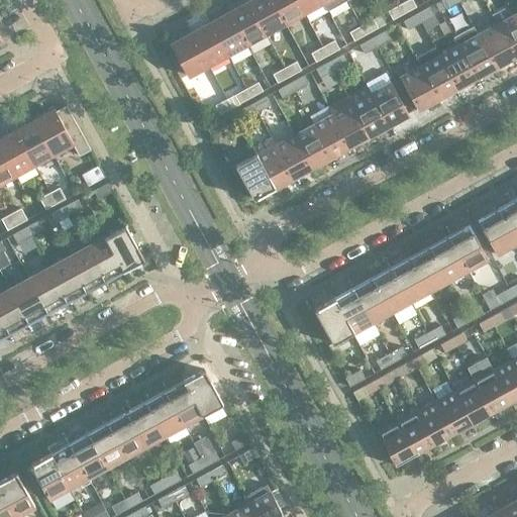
[(285,22),(272,0),(250,0),(248,1),(266,32),(285,22)]
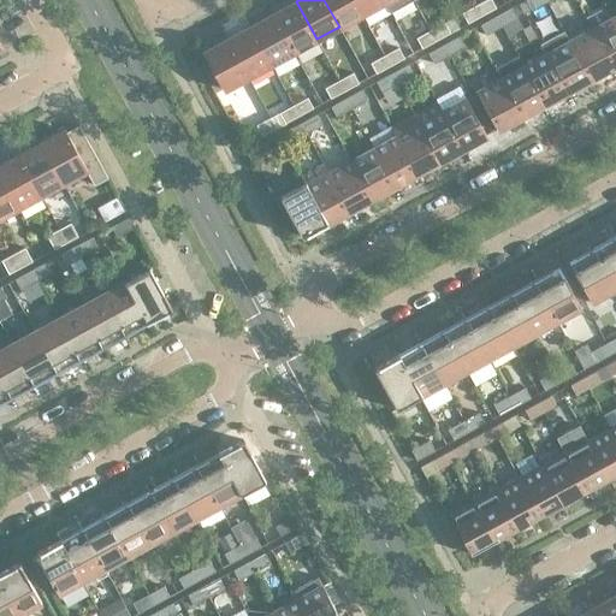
[(362,15),(354,0),(324,0),(339,27),(362,15)]
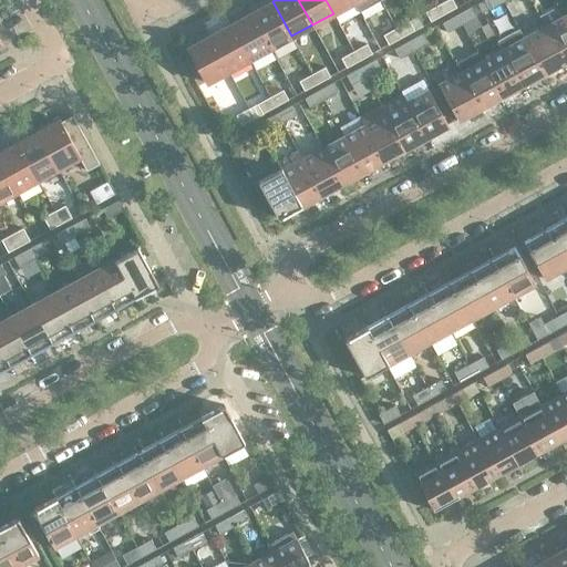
[(354,1),(352,0),(326,0),(333,13),(354,1)]
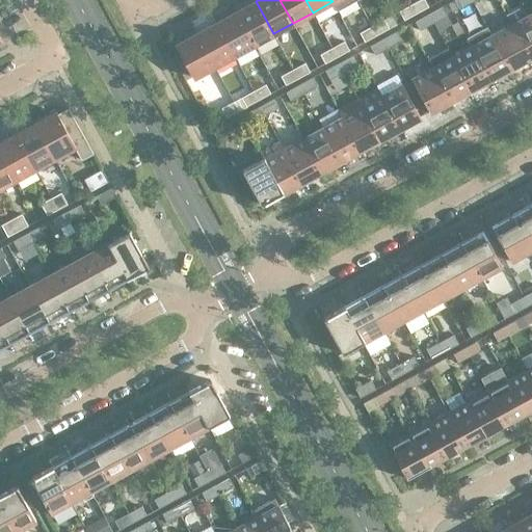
[(355,0),(330,0),(333,1),(337,10),(355,0)]
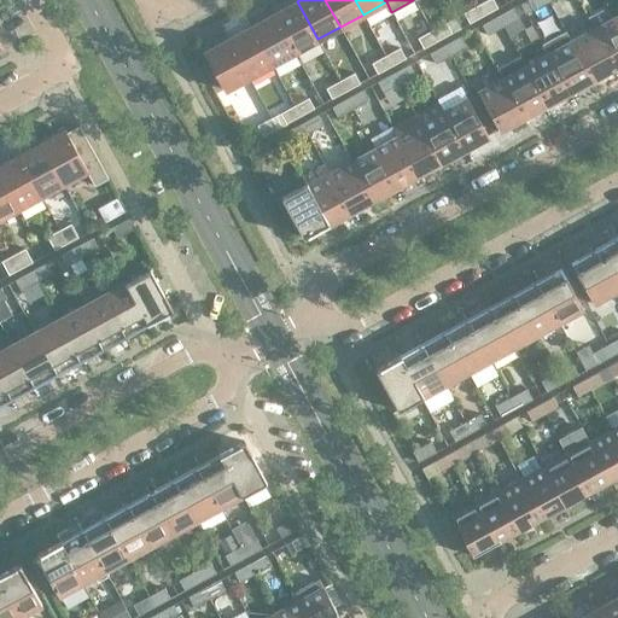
[(493,0),(485,0),(478,5),(483,16),(497,7),(493,0)]
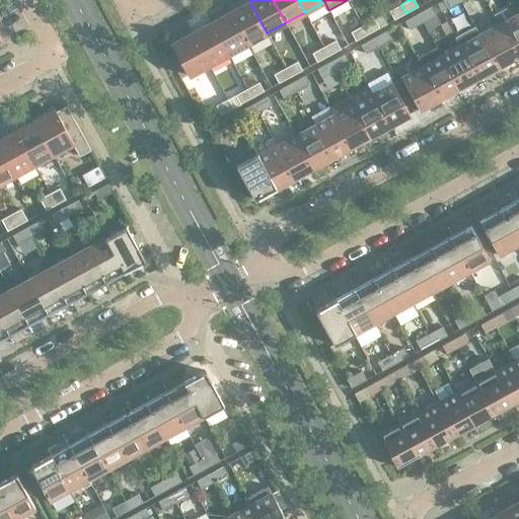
[(461,2),(459,0),(444,0),(449,8),(461,2)]
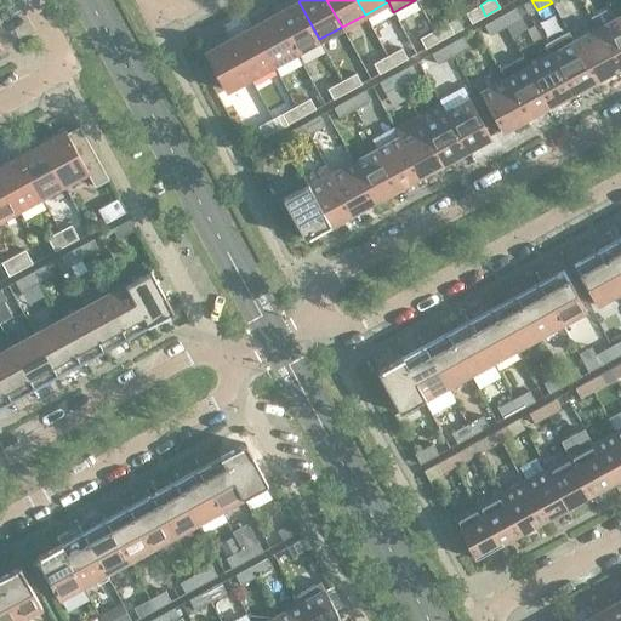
[(319,39),(298,1),(275,15),(296,52),(319,39)]
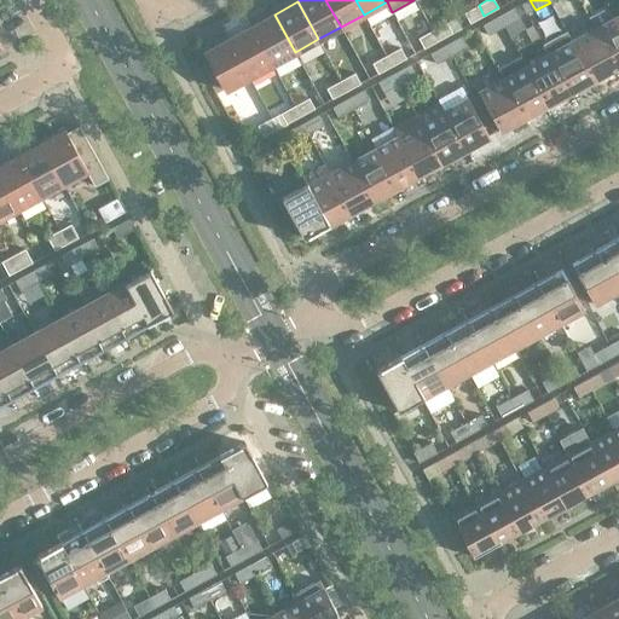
[(484,16),(479,5),(464,12),(470,23),(484,16)]
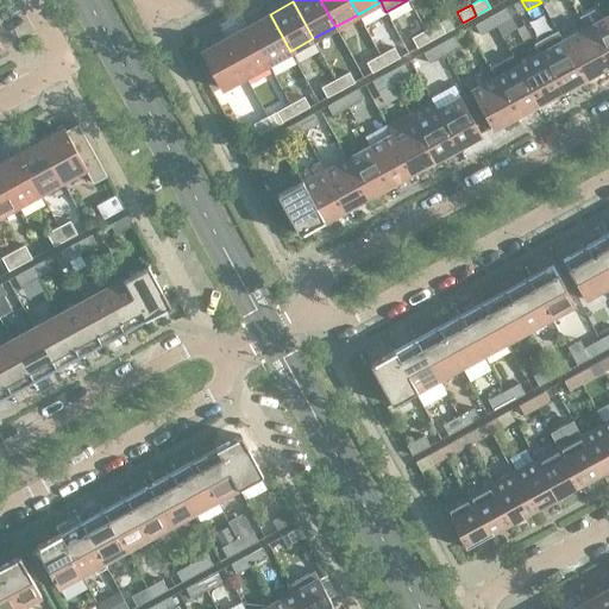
[(504,8),(490,16),(496,27),(510,19),(504,8)]
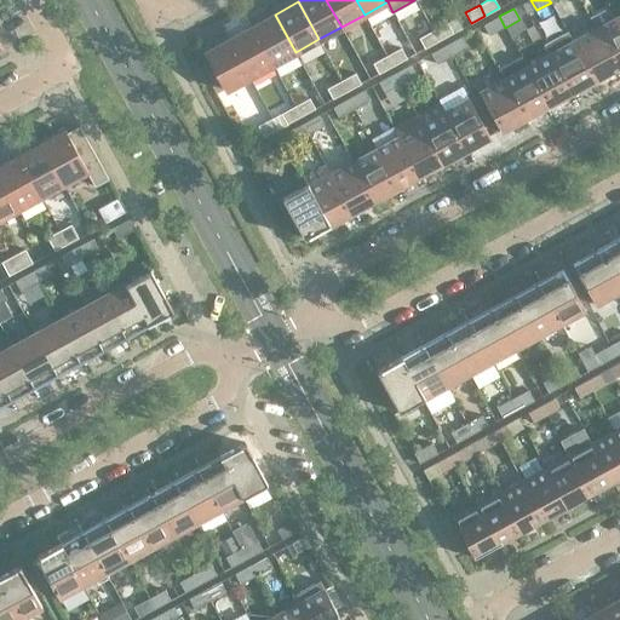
[(296,52),(275,15),(252,27),(273,64),(296,52)]
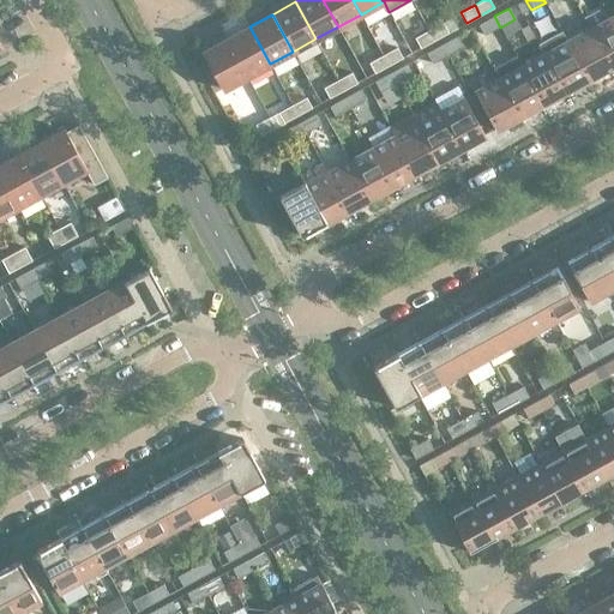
[(500,28),(494,16),(480,24),(486,35),(500,28)]
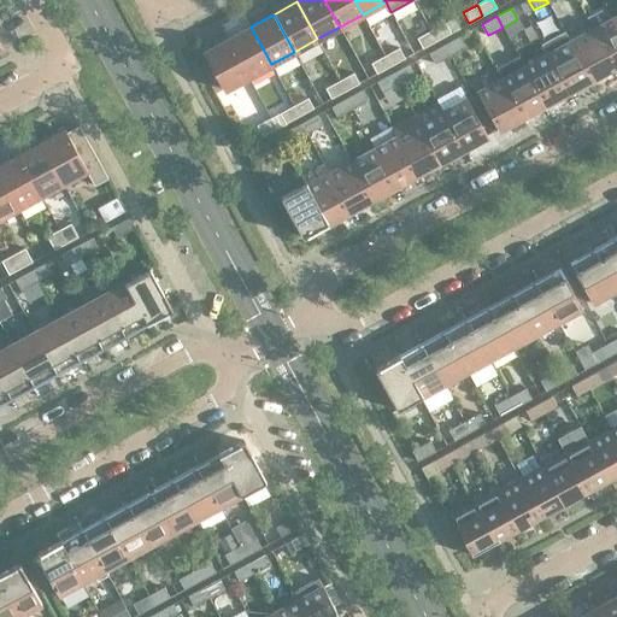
[(616,65),(616,19),(616,17),(593,29),(613,68),(616,65)]
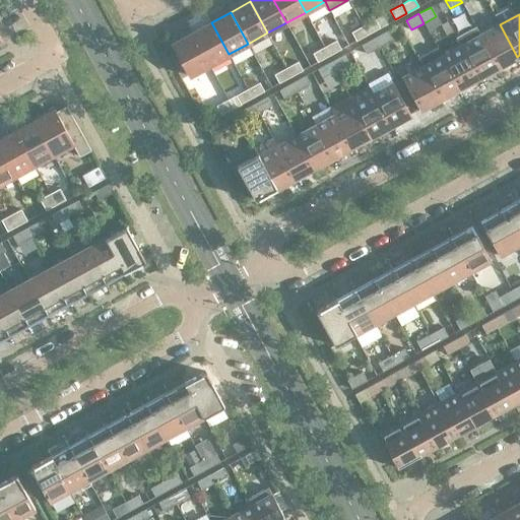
[(375,18),(363,25),(368,35),(380,27),(375,18)]
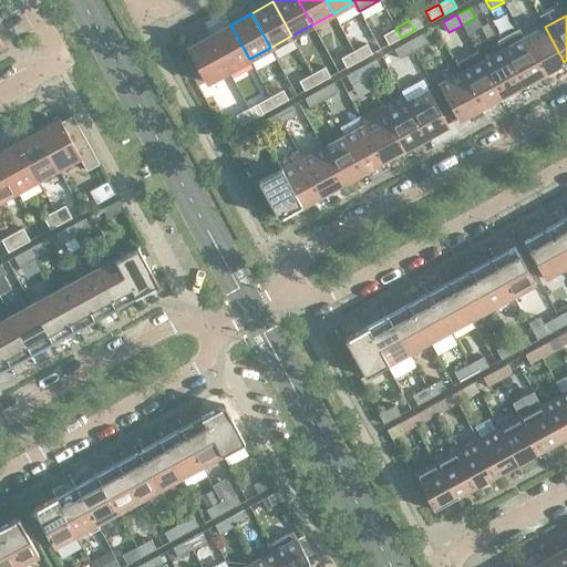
[(249,59),(230,24),(209,35),(228,70),(249,59)]
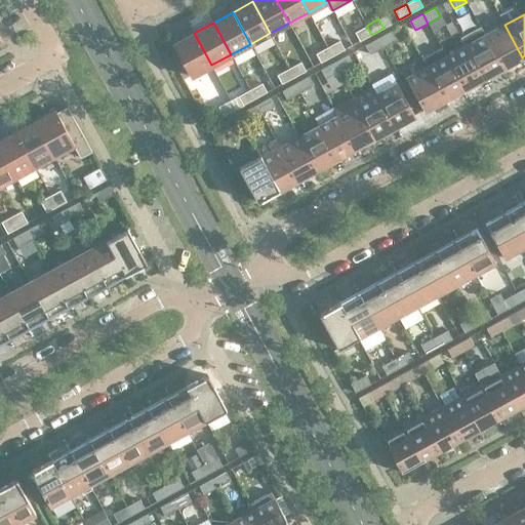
[(522,57),(505,25),(485,36),(502,68),(522,57)]
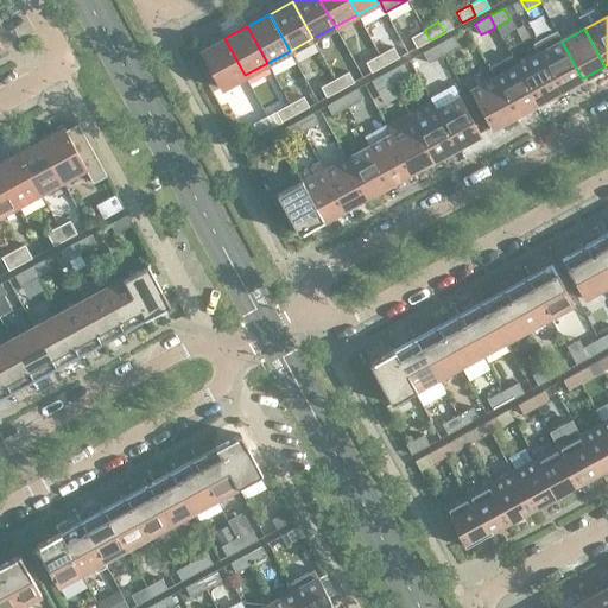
[(430,40),(424,30),(411,37),(416,48),(430,40)]
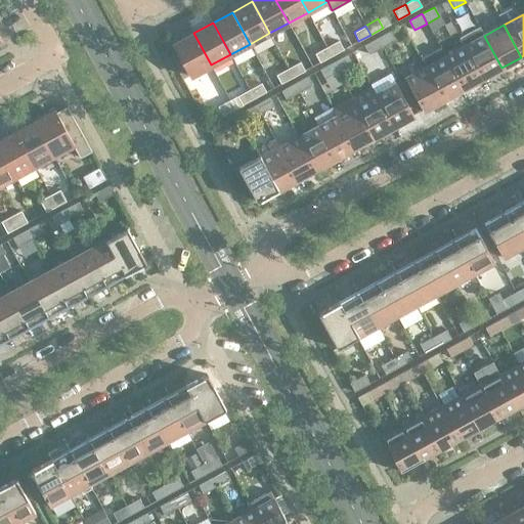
[(461,39),(465,46),(482,79),(501,68),(484,36),(480,29),(461,39)]
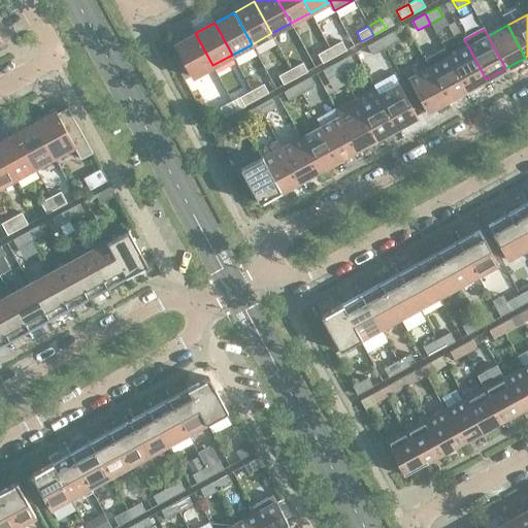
[(392,31),(381,38),(386,47),(398,41),(392,31)]
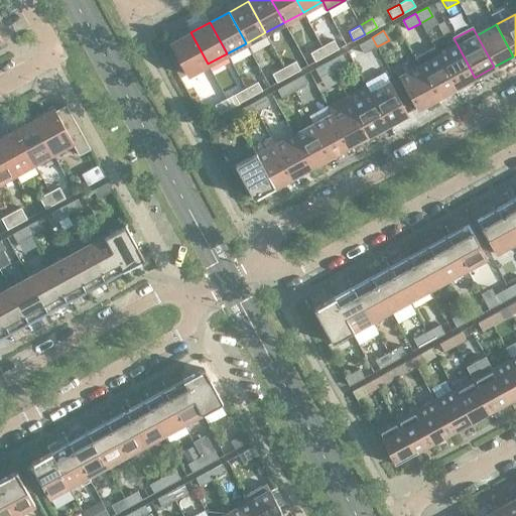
[(208,63),(190,32),(170,43),(187,75),(208,63)]
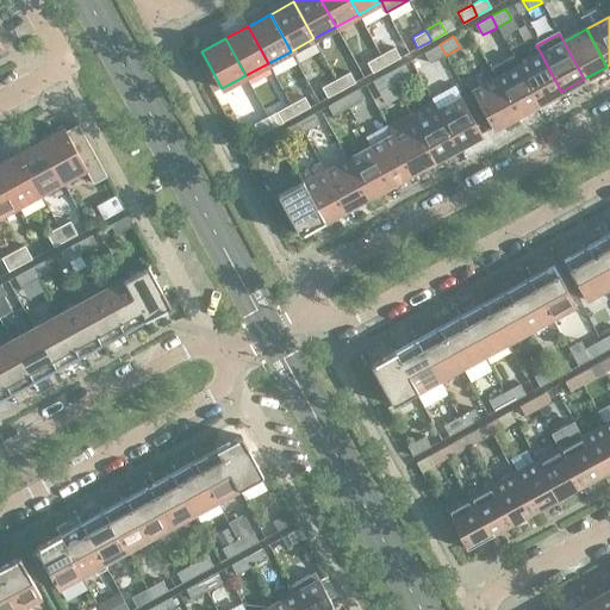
[(446,55),(440,44),(425,51),(431,63),(446,55)]
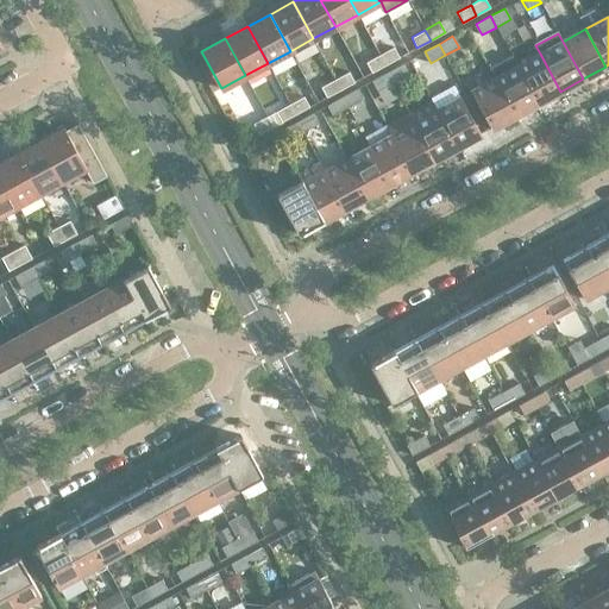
[(394,46),(380,55),(385,64),(400,57),(394,46)]
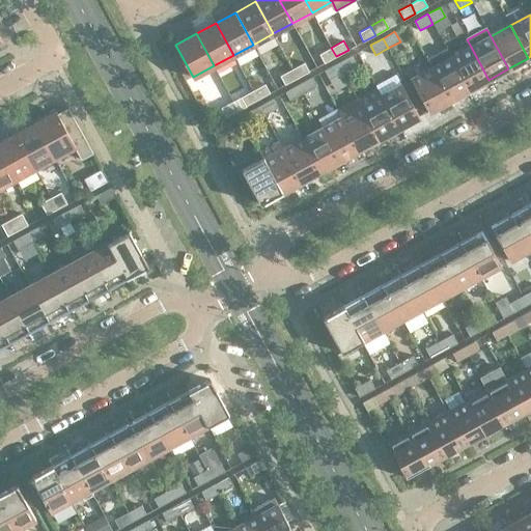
[(488,80),(471,47),(451,57),(469,90),(488,80)]
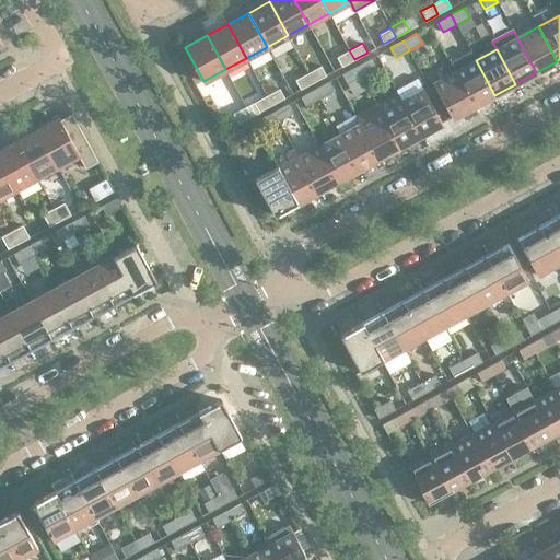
[(354,59),(349,50),(336,57),(341,67),(354,59)]
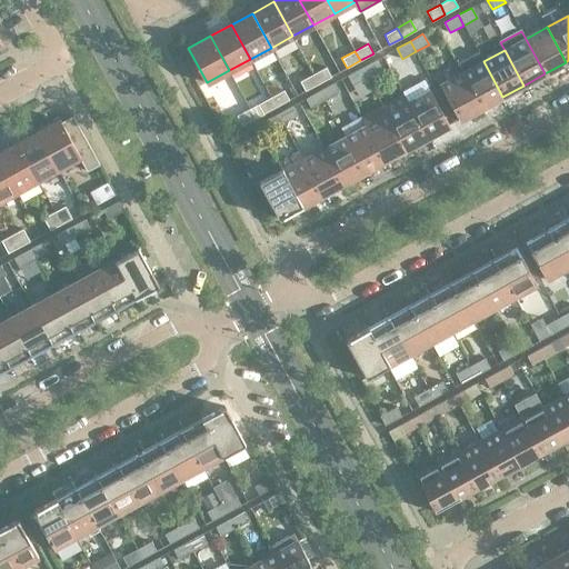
[(458,66),(462,73),(481,108),(502,97),(483,61),(479,53),(458,66)]
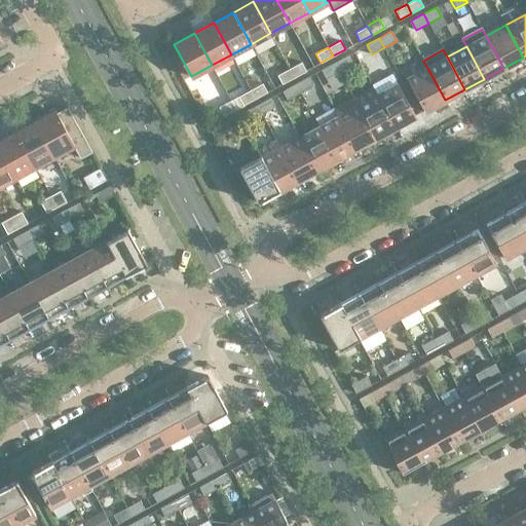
[(346,55),(334,62),(340,72),(351,66),(346,55)]
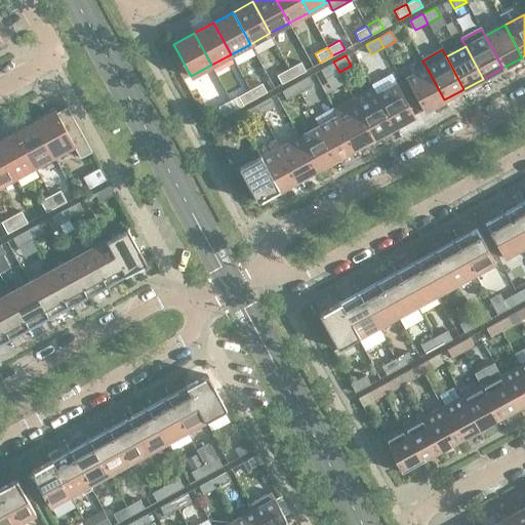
[(300,62),(288,68),(293,77),(306,71),(300,62)]
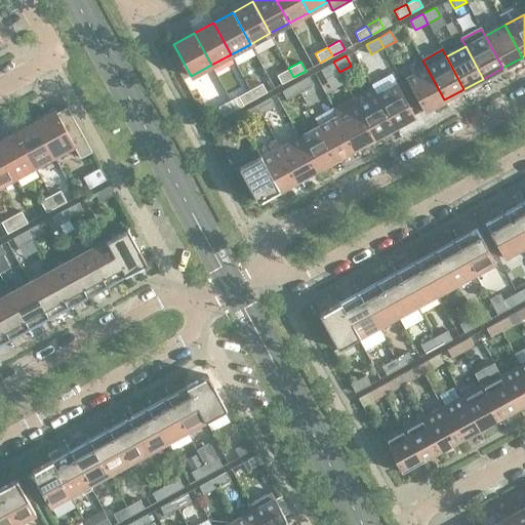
[(339,72),(333,62),(322,69),(327,78),(339,72)]
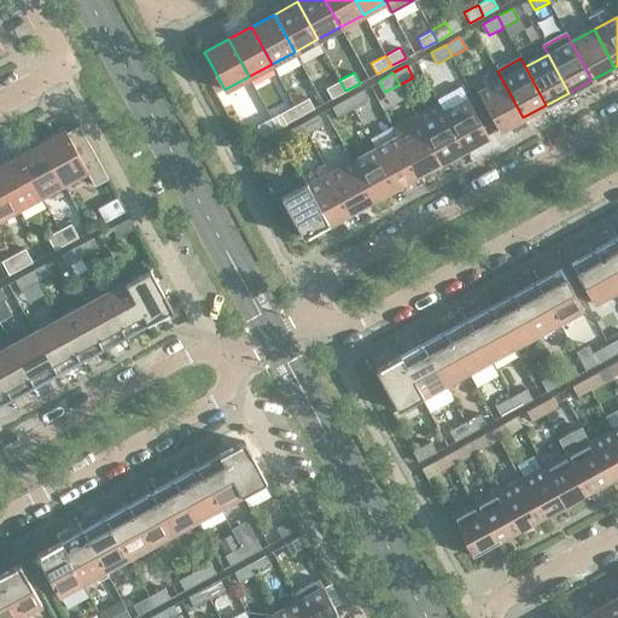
[(345,91),(339,80),(326,88),(331,99),(345,91)]
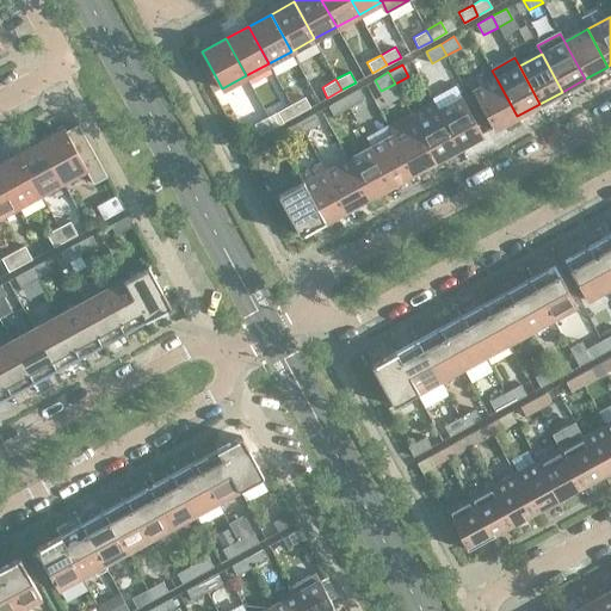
[(517,116),(497,79),(473,92),(493,129),(517,116)]
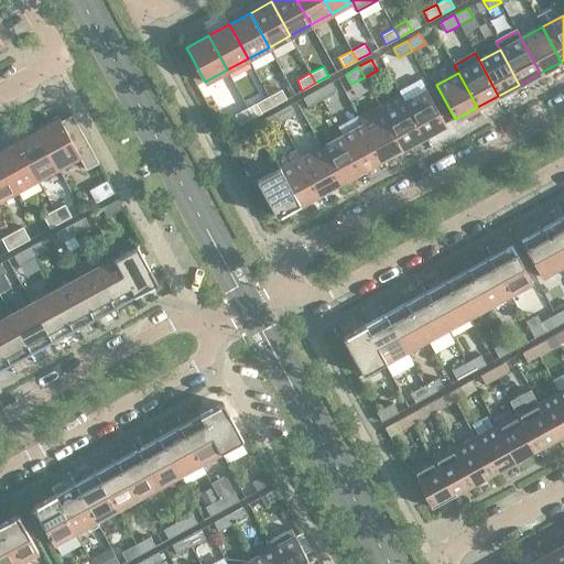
[(329,83),(317,89),(323,100),(335,93),(329,83)]
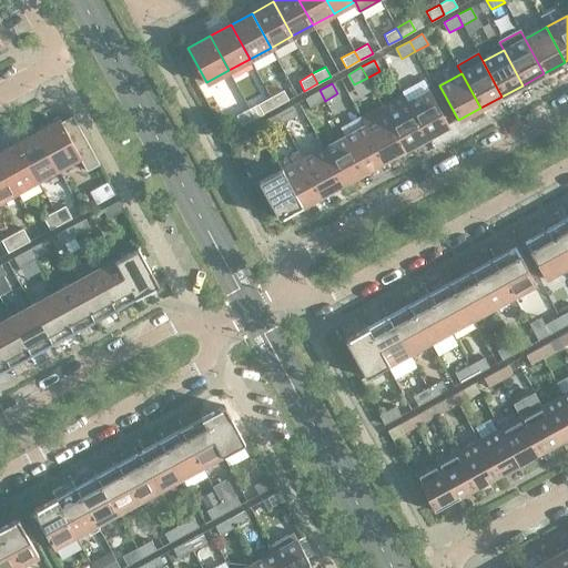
[(283,90),(270,97),(275,107),(288,99),(283,90)]
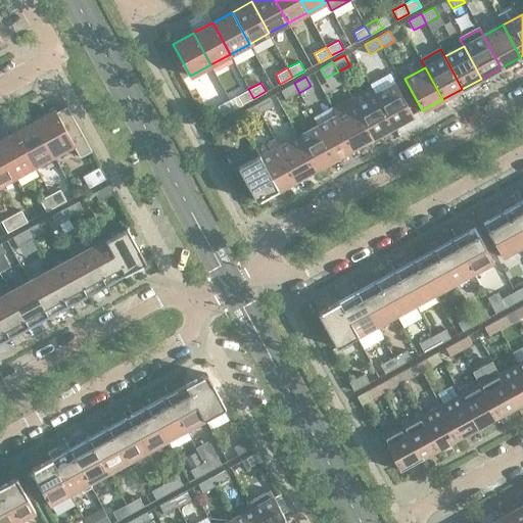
[(299,93),(294,83),(282,90),(287,99),(299,93)]
